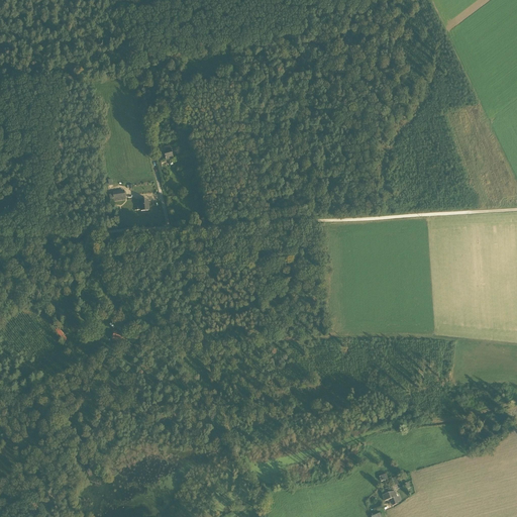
[(165,157),(166,161),(173,159),(170,146),(164,148),(157,149),(158,158),(159,157),(161,157),(161,158),(165,157)]
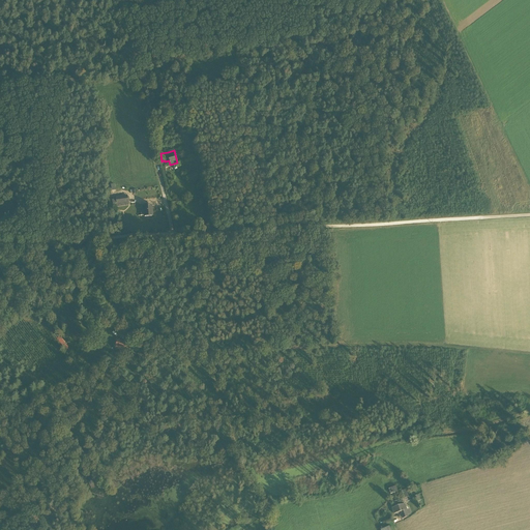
[(143,206),(144,213),(144,215),(145,215),(145,216),(151,216),(151,215),(152,215),(152,206),(147,206),(147,204),(144,204),(144,206),(143,206)]
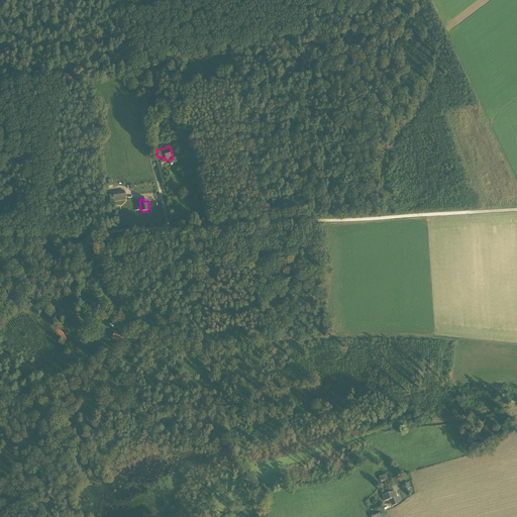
[(57,323),(53,325),(61,338),(65,336),(57,323)]
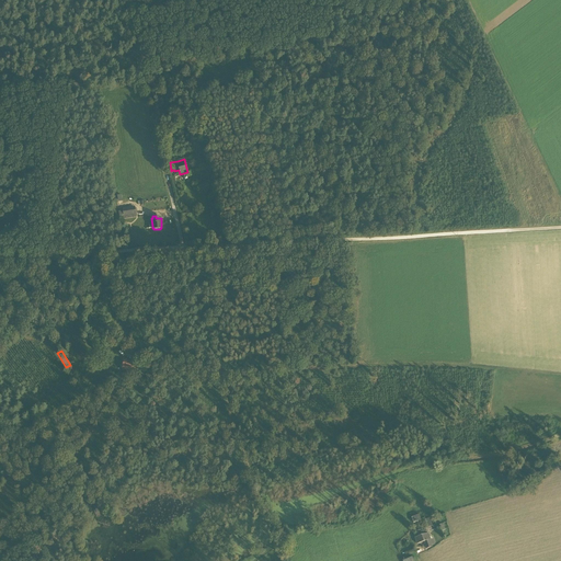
[(122,368),(134,371),(136,365),(125,361),(122,368)]
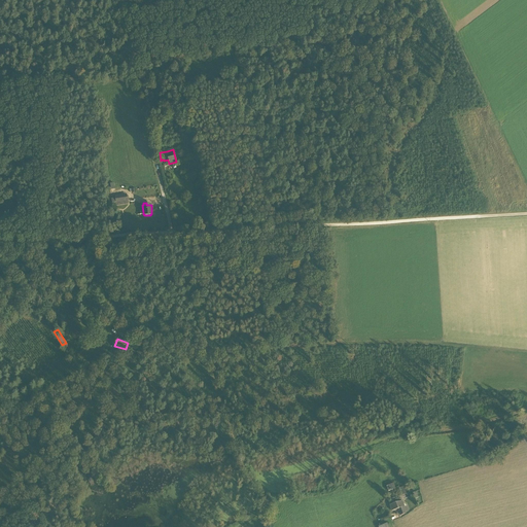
[(392,511),(400,508),(405,507),(406,506),(402,501),(401,499),(400,496),(397,497),(389,500),(390,504),(392,511)]
